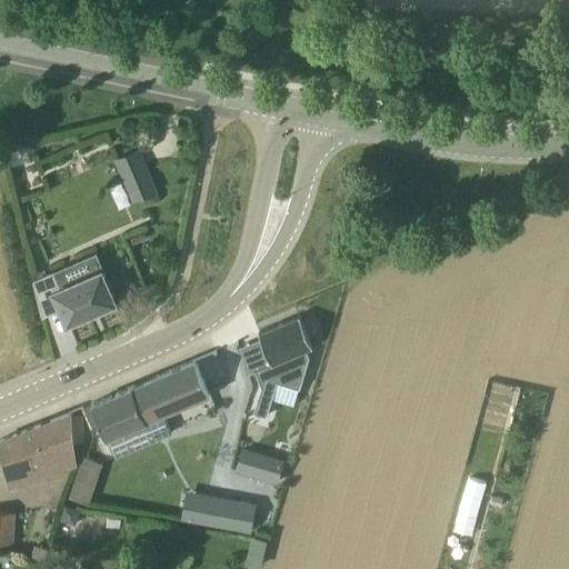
[(133,203),(159,193),(140,150),(116,161),(133,203)]
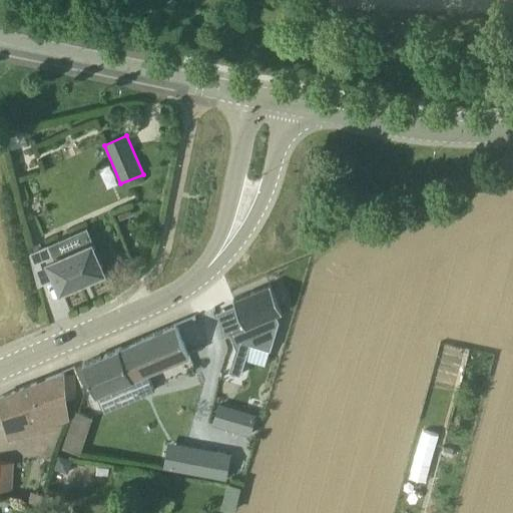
[(65,301),(109,282),(88,232),(51,249),(48,244),(30,252),(39,284),(55,277),(65,301)]
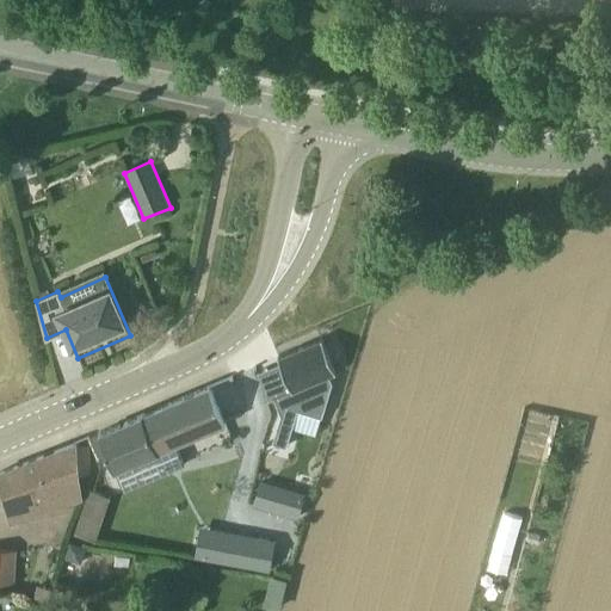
[(278,357),(291,388),(273,396),(275,397),(282,414),(273,442),(287,446),(297,409),(322,417),(332,382),(329,375),(335,372),(322,339),(278,357)]
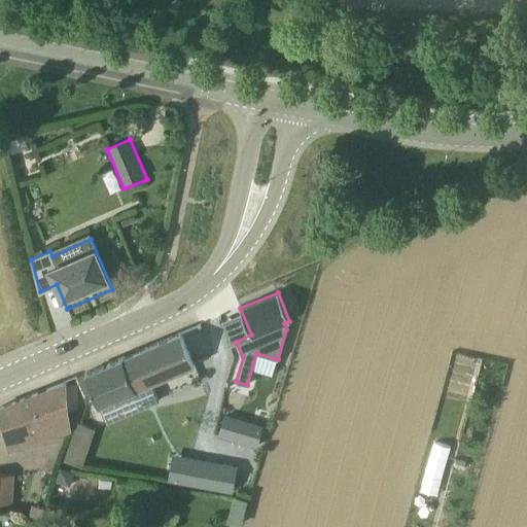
[(154,382),(195,365),(181,332),(85,374),(105,420),(161,396),(154,382)]
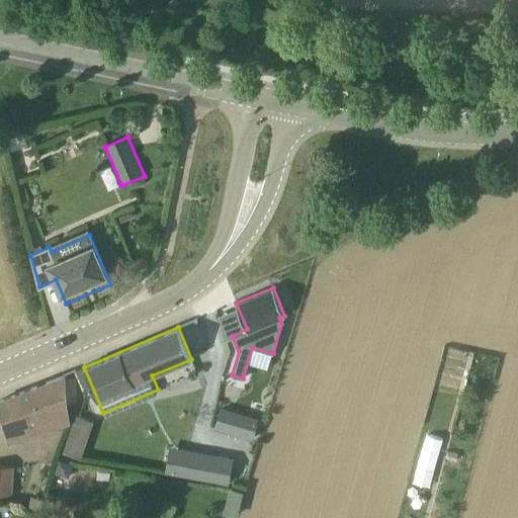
[(60,426),(72,423),(69,402),(74,401),(70,377),(65,378),(64,375),(0,401),(0,403),(8,444),(62,432),(60,426)]
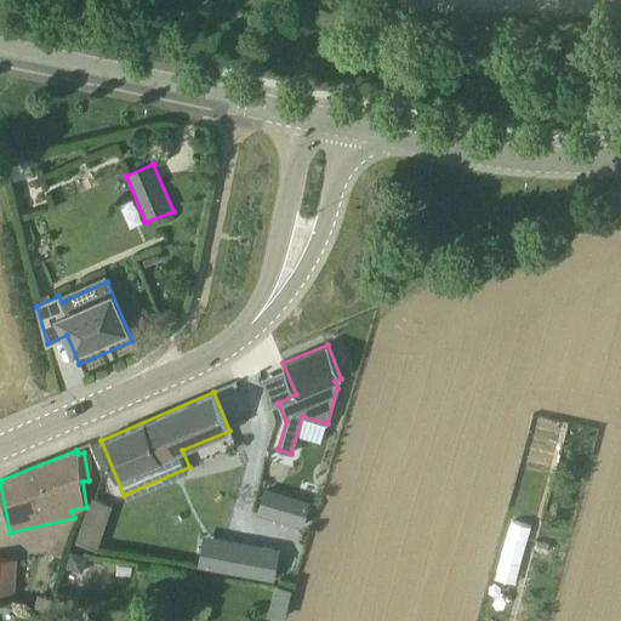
[(257,512),(303,525),(311,501),(265,488),(257,512)]
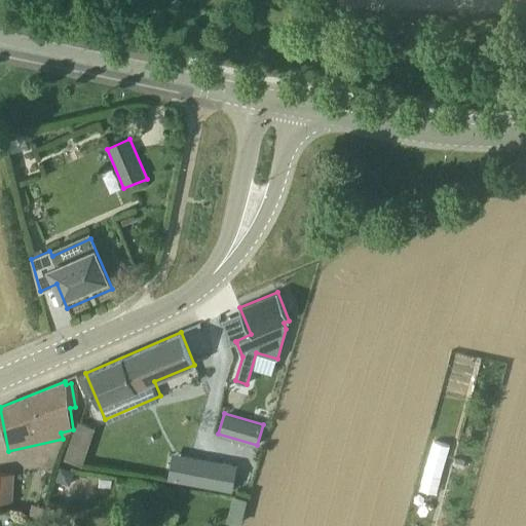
[(96,427),(77,422),(65,457),(83,463),(96,427)]
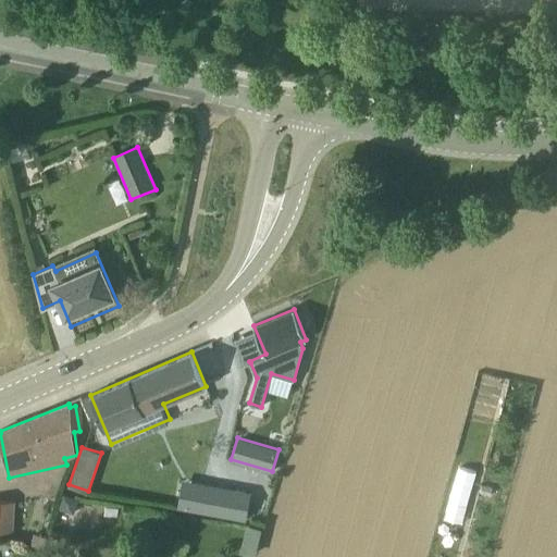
[(250,492),(185,480),(180,508),(246,520),(250,492)]
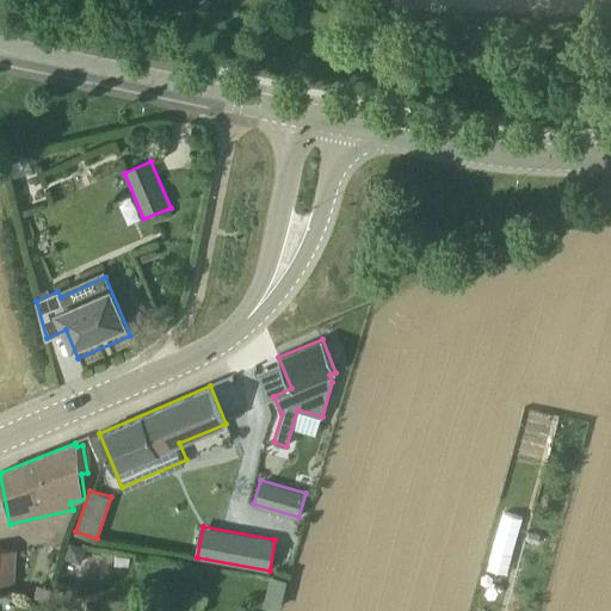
[(65,559),(81,563),(86,547),(71,542),(65,559)]
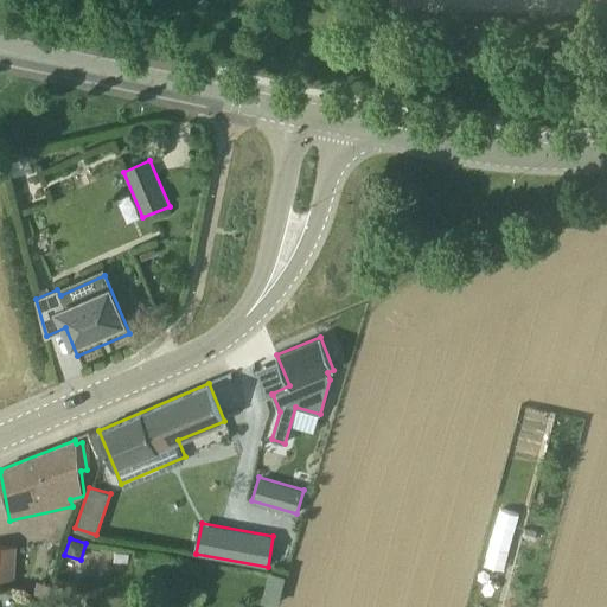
[(33,593),(48,598),(51,586),(37,581),(33,593)]
